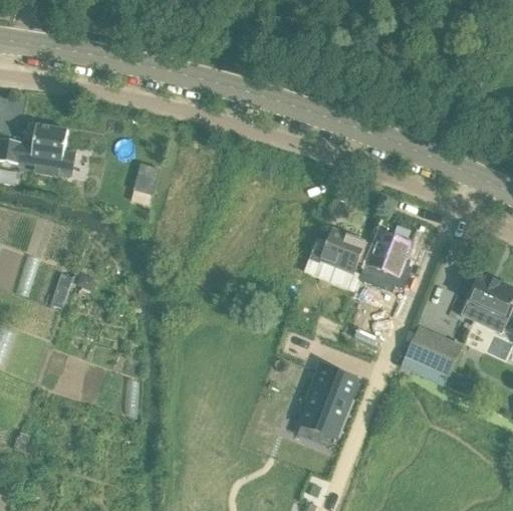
[(104,0),(110,3),(111,2),(115,4),(118,6),(126,8),(127,2),(130,3),(131,1),(130,0),(104,0)]
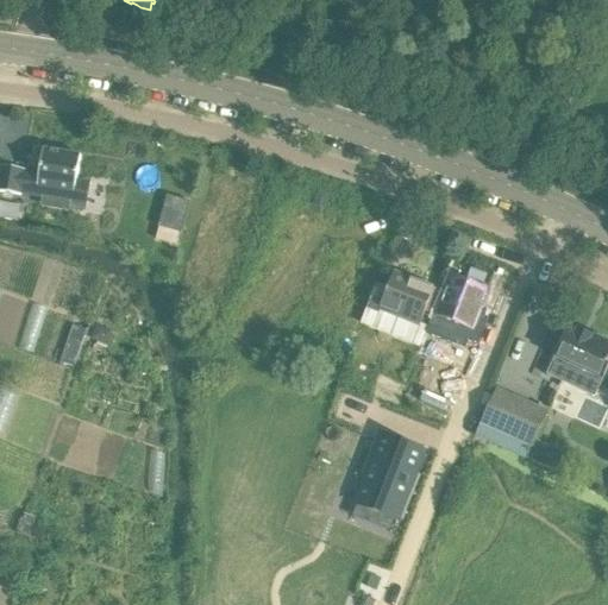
[(0,188),(20,193),(20,190),(43,195),(43,193),(68,196),(67,199),(86,202),(89,180),(75,177),(80,153),(42,146),(38,170),(24,169),(24,166),(0,162),(0,188)]
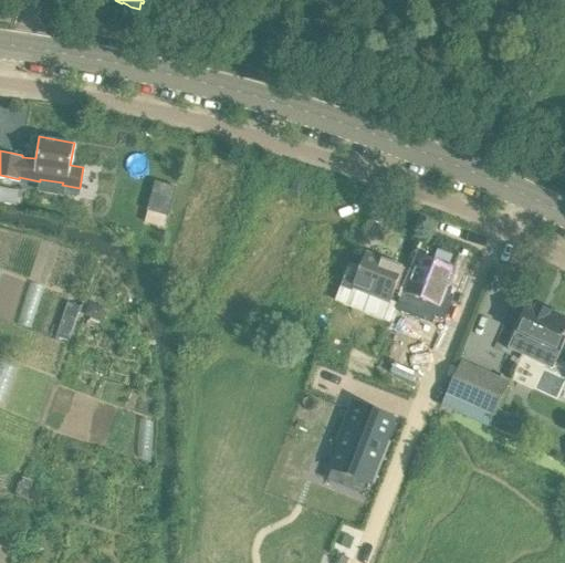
[(293,176),(289,188),(302,193),(305,180),(293,176)]
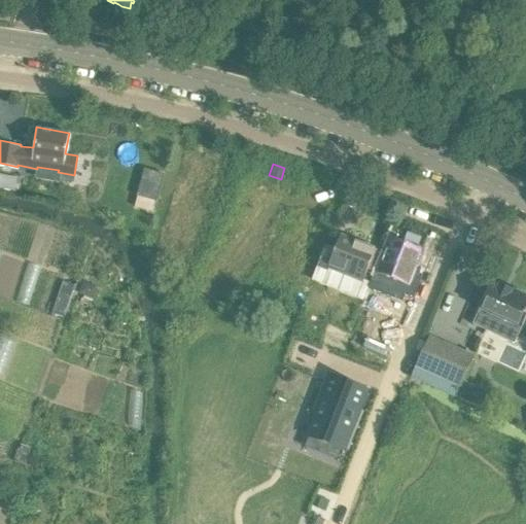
[(163,171),(143,166),(142,167),(144,167),(137,194),(154,198),(153,200),(154,200),(163,171)]
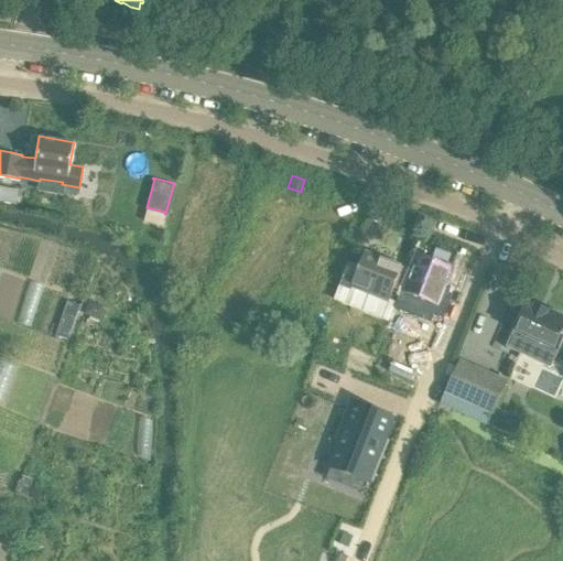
[(342,276),(333,298),(388,320),(396,300),(388,298),(392,286),(398,288),(407,267),(364,250),(358,263),(347,260),(342,276)]
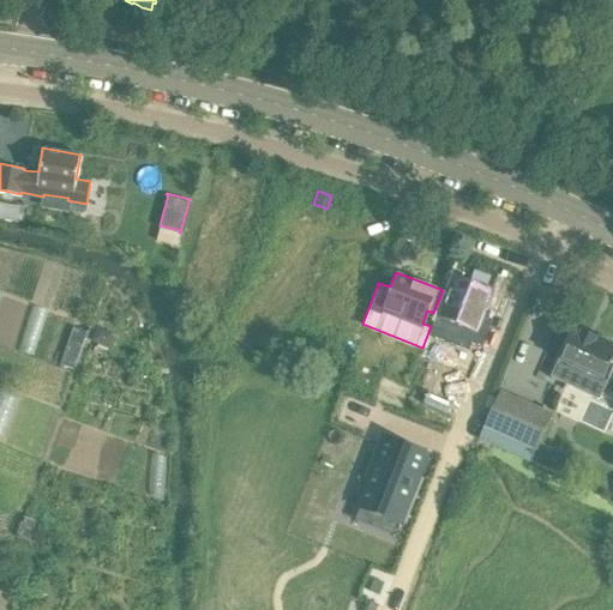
[(454,275),(446,291),(438,315),(475,330),(491,289),(454,275)]
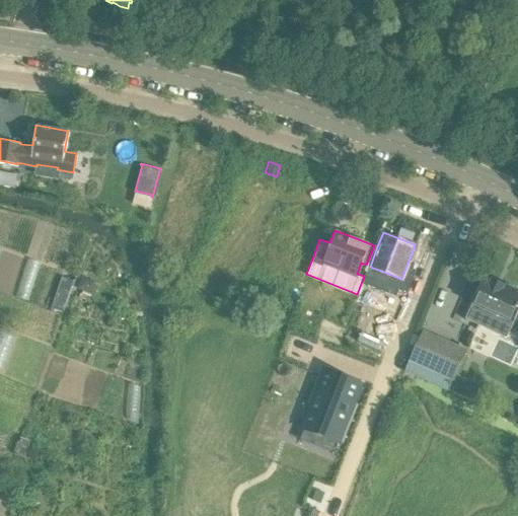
[(76,286),(94,293),(96,286),(92,279),(81,274),(76,286)]
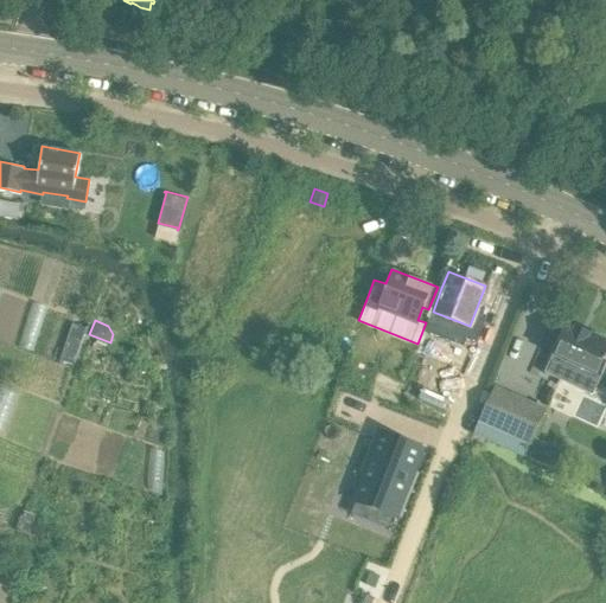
[(72,364),(85,326),(72,321),(59,359),(72,364)]
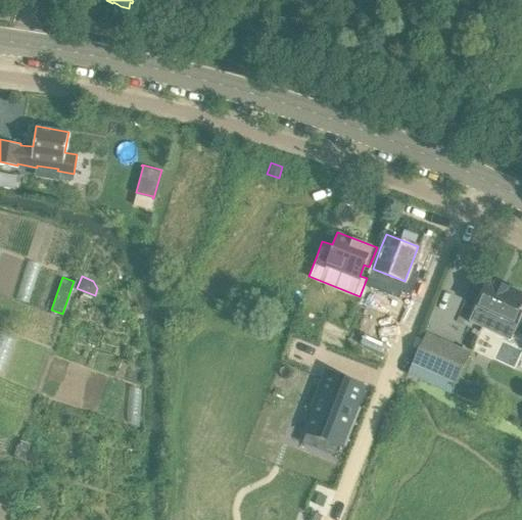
[(521,311),(521,293),(487,277),(468,320),(509,338),(517,323),(521,311)]
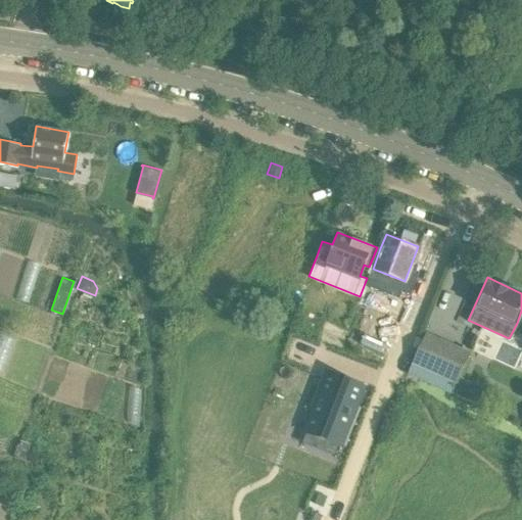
[(407,372),(452,391),(470,352),(425,331),(412,361),(407,372)]
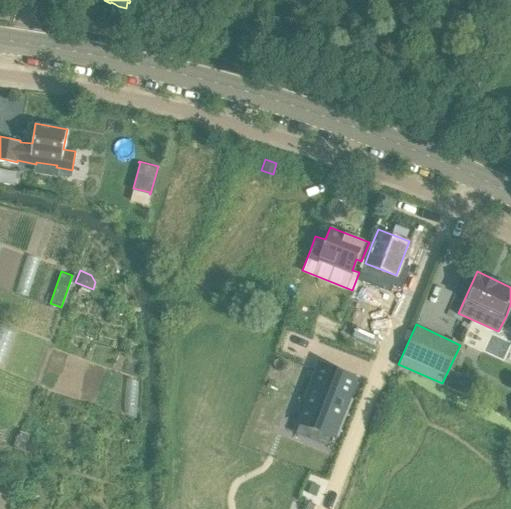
[(353,379),(339,374),(320,366),(319,370),(313,368),(302,397),(305,398),(307,399),(299,420),(334,434),(337,435),(352,397),(349,396),(347,395),(353,379)]
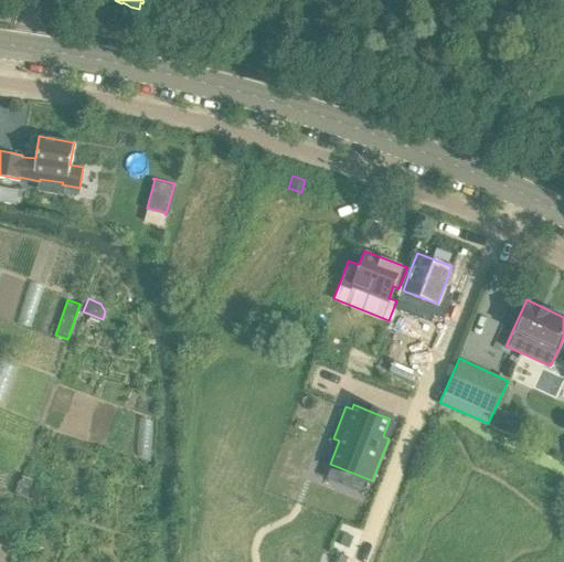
[(25,497),(32,478),(22,475),(16,494),(25,497)]
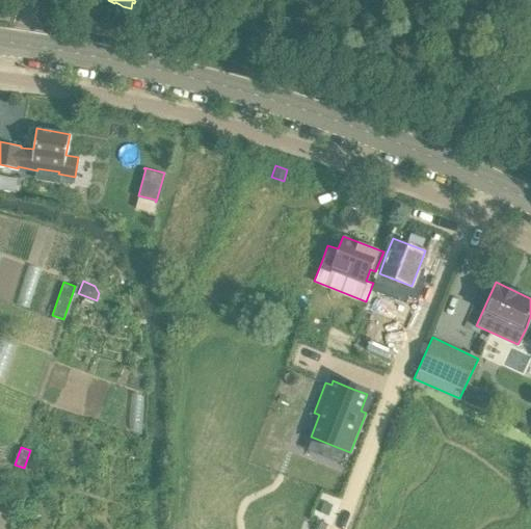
[(332,503),(323,500),(319,510),(327,513),(332,503)]
